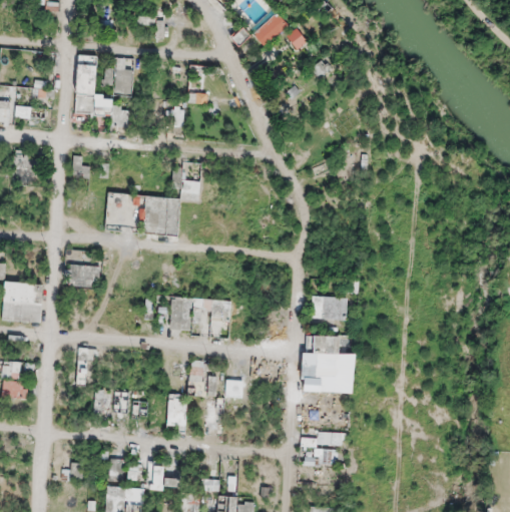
[(77,91),(96,91),(96,61),(77,61),(77,91)]
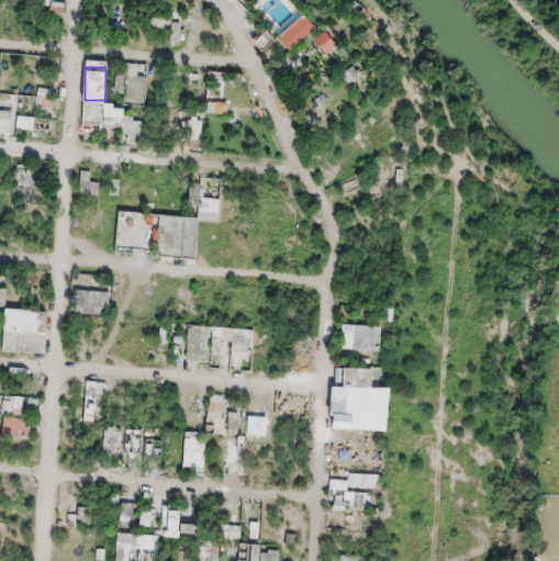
[(140,101),(140,90),(130,90),(130,101),(140,101)]
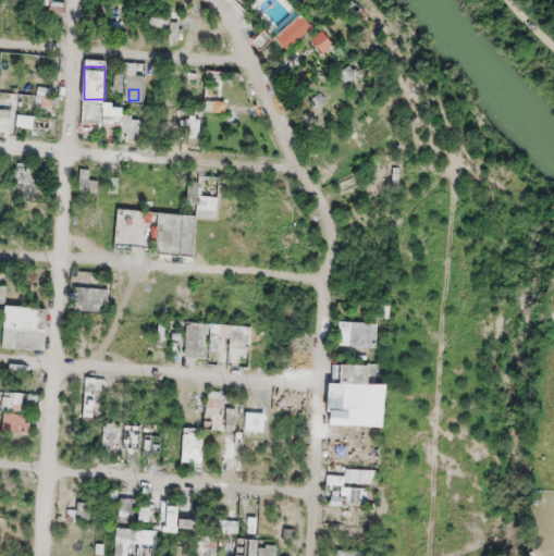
[(0,131),(7,133),(12,114),(0,111),(0,131)]
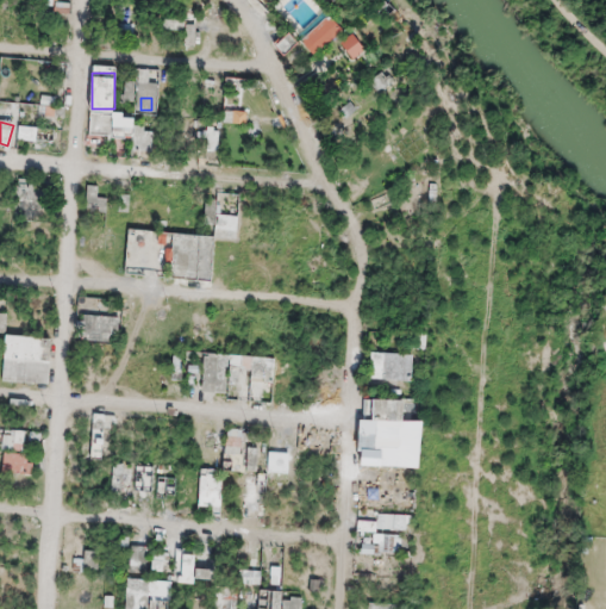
[(179,277),(179,265),(193,265),(193,232),(126,231),(126,277),(179,277)]
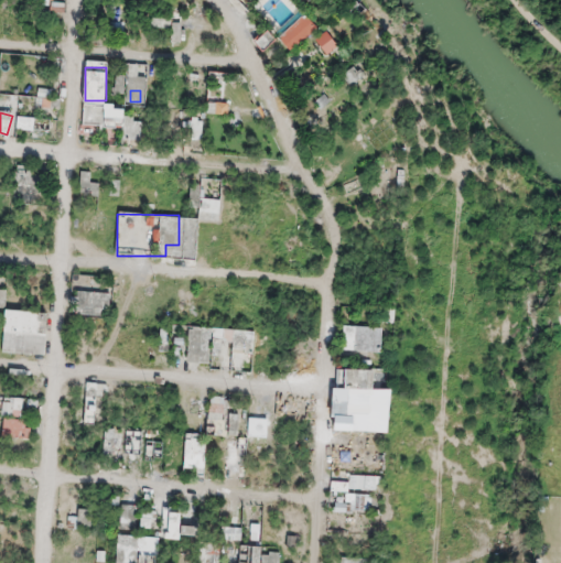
[(45,311),(4,309),(2,352),(23,353),(24,334),(44,335),(45,311)]
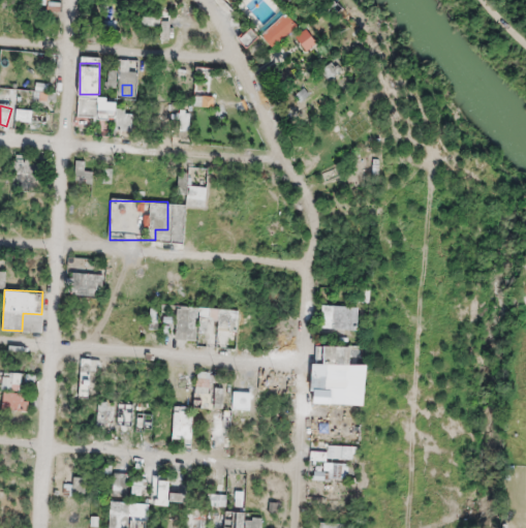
[(20,375),(1,374),(0,391),(20,392),(20,375)]
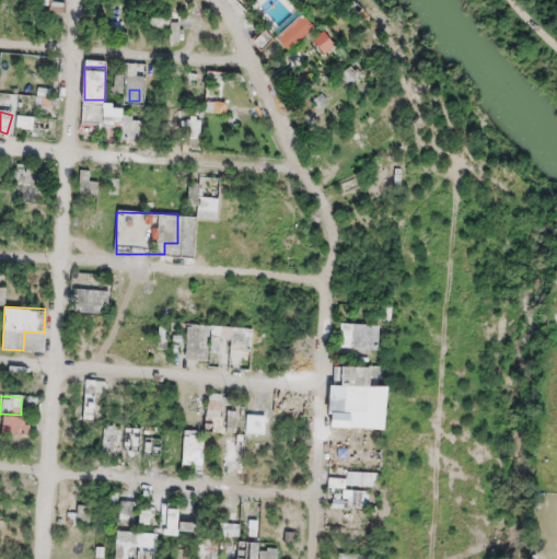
[(135,530),(117,530),(117,558),(135,558),(135,530)]
